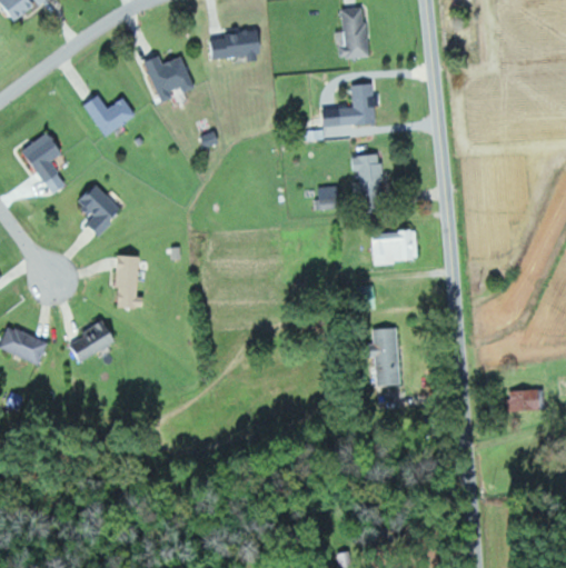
[(15,20),(45,0),(0,0),(0,6),(5,12),(8,11),(15,20)]
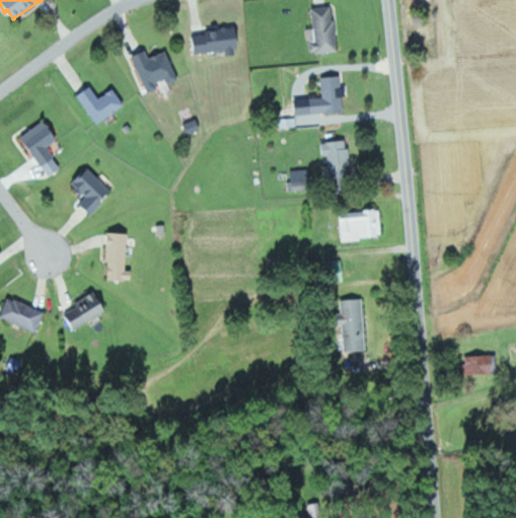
[(335,52),(334,7),(310,8),(311,28),(306,28),(307,53),(335,52)]
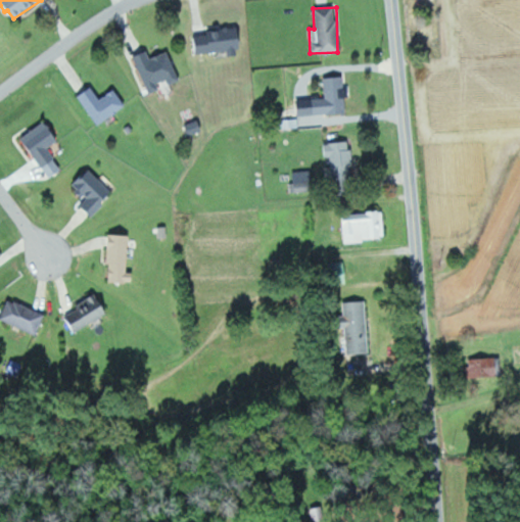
[(227,51),(228,55),(240,55),(239,30),(191,33),(192,53),(227,51)]
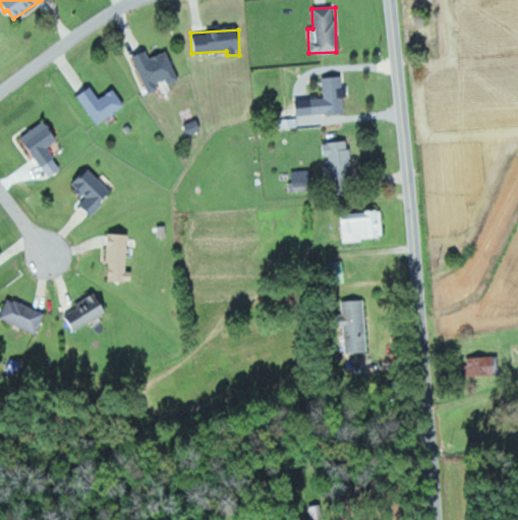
[(131,56),(147,94),(158,90),(156,83),(165,79),(167,84),(178,80),(166,51),(149,58),(146,51),(131,56)]
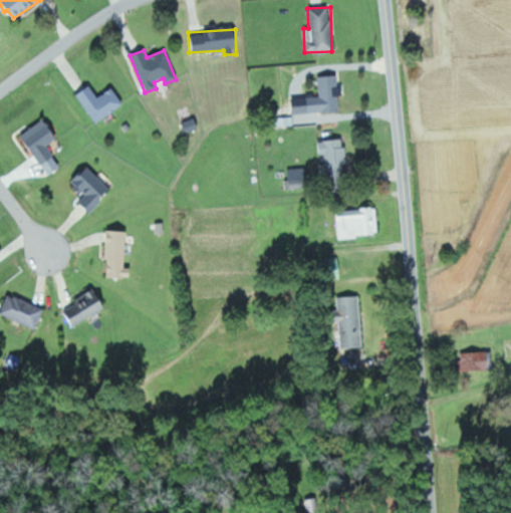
[(317,76),(318,96),(291,98),(292,114),(339,111),(337,75),(317,76)]
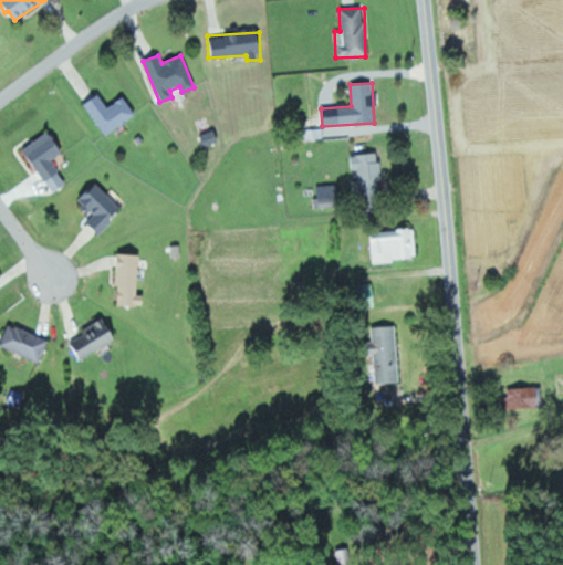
[(135,114),(122,96),(107,107),(96,94),(82,105),(105,136),(135,114)]
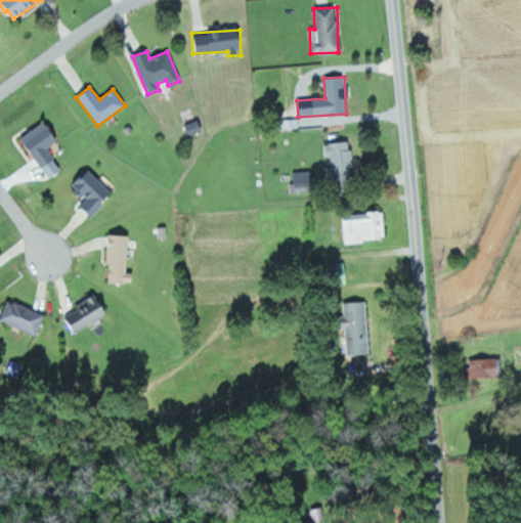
[(22,136),(42,168),(54,160),(46,147),(57,140),(45,122),(22,136)]
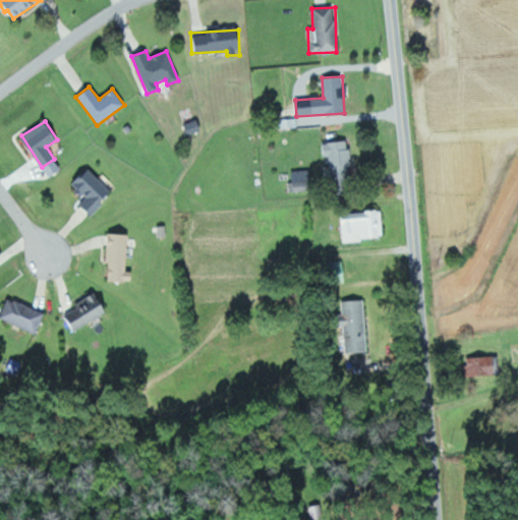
[(327,157),(328,184),(352,183),(350,141),(320,142),(321,157),(327,157)]
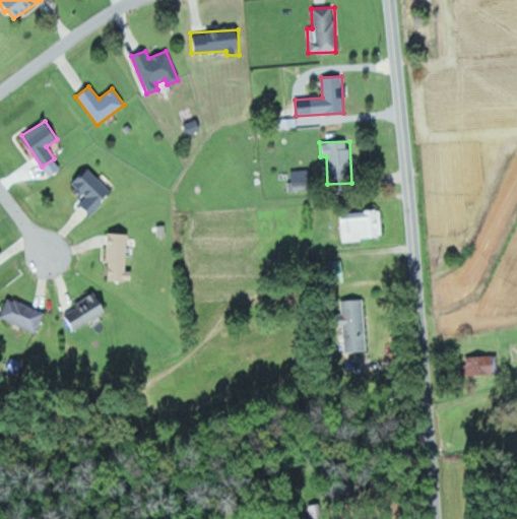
[(112,192),(85,168),(69,184),(84,198),(79,203),(90,214),(112,192)]
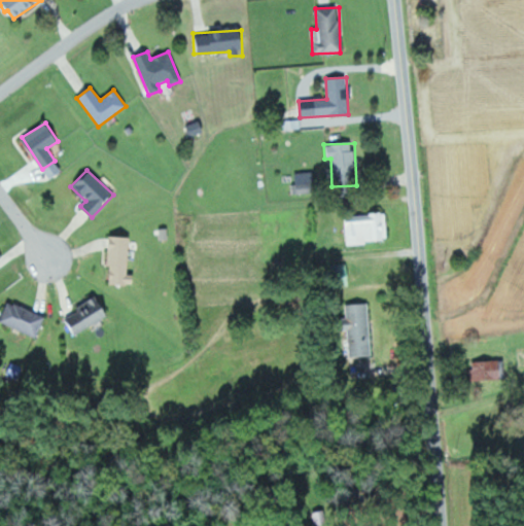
[(290,195),(314,193),(312,172),(292,174),(292,184),(289,184),(290,195)]
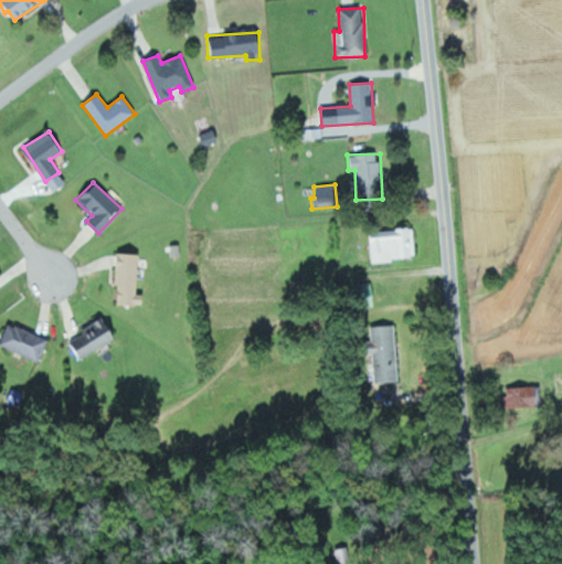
[(372,261),(414,258),(413,230),(370,233),(372,261)]
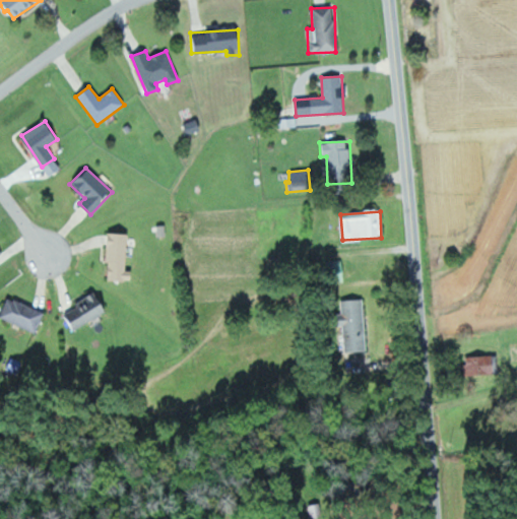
[(126,272),(127,234),(108,233),(106,280),(131,281),(132,272),(126,272)]
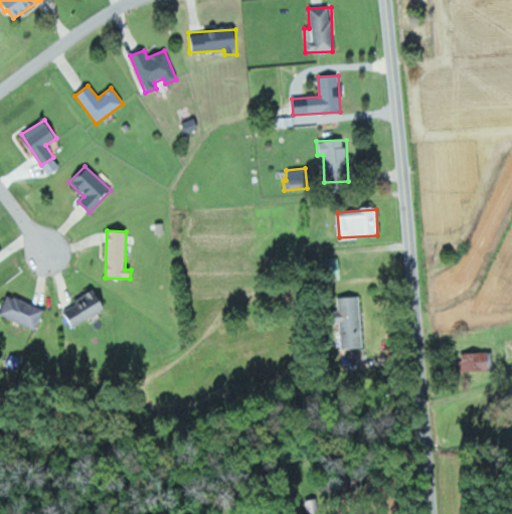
[(69,301),(72,308),(64,312),(71,327),(105,310),(95,289),(69,301)]
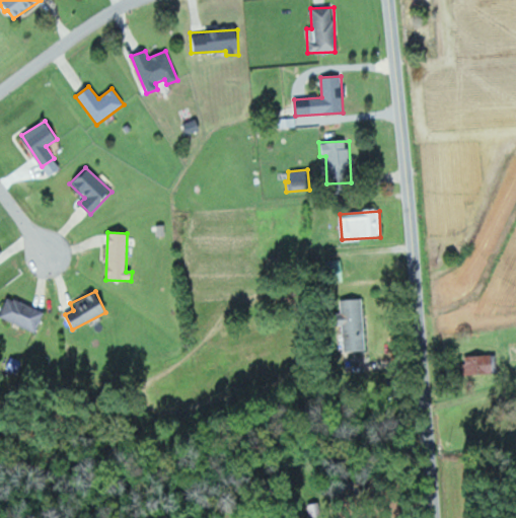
[(0,317),(34,333),(44,312),(7,296),(0,312),(0,317)]
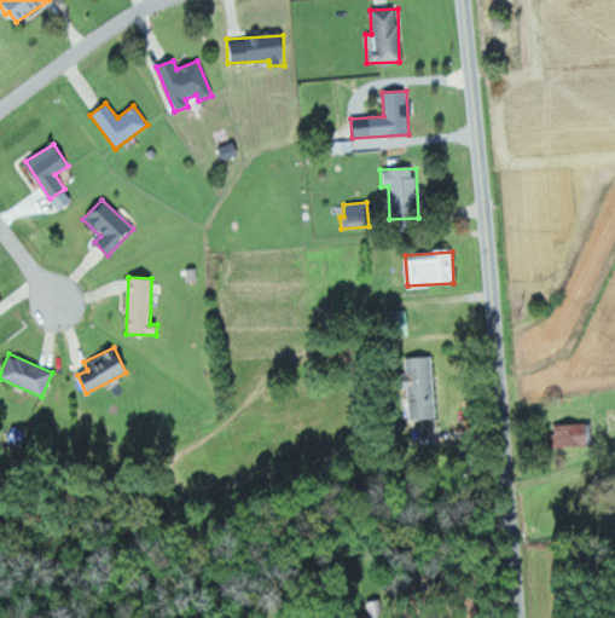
[(408,419),(434,417),(431,357),(406,358),(408,419)]
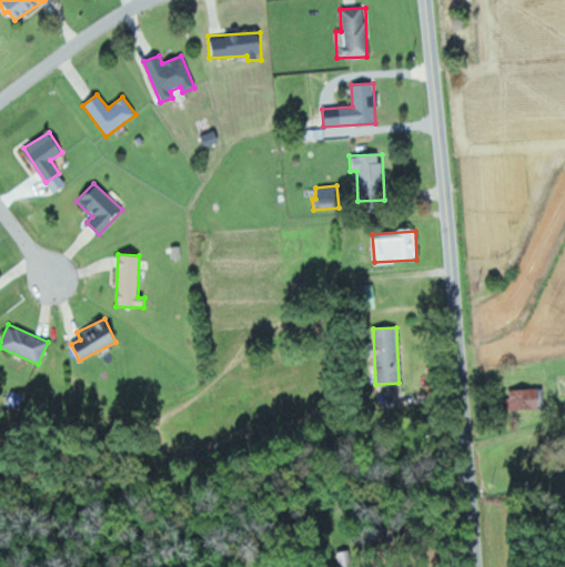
[(541,408),(538,387),(506,391),(508,412),(541,408)]
